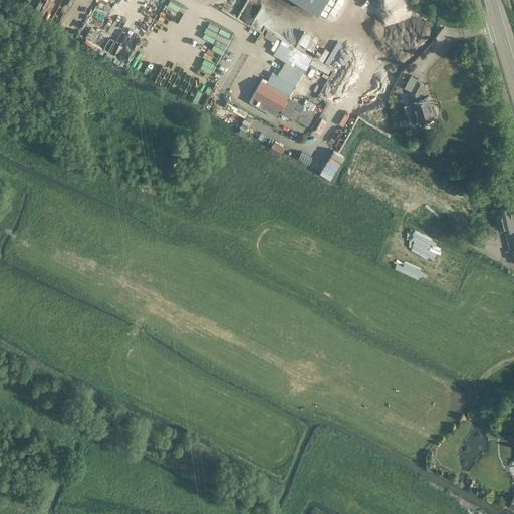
[(325,0),(295,0),(318,13),(325,0)]
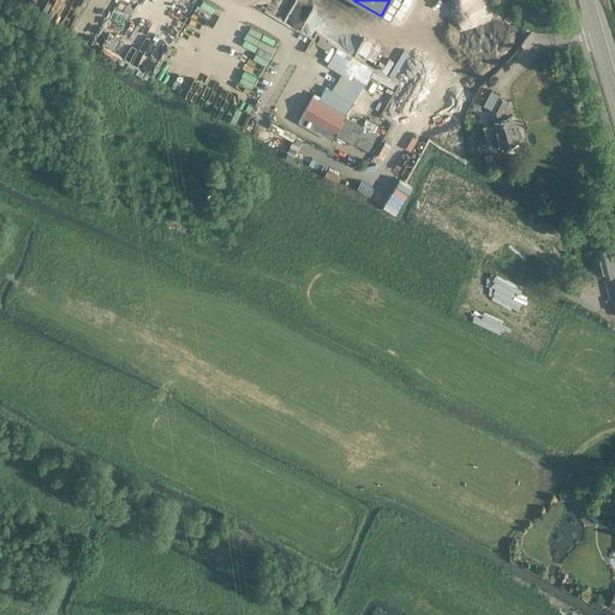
[(375,132),(378,125),(366,118),(362,125),(345,115),(371,69),(335,48),(327,63),(341,71),(332,88),(327,85),(320,99),(314,95),(299,120),(332,139),(336,132),(368,150),(377,133),(375,132)]
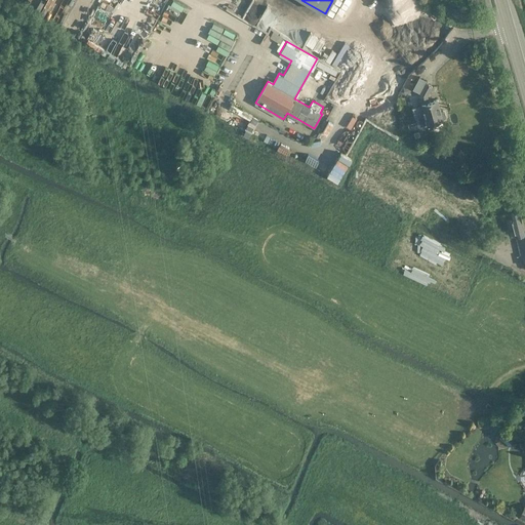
[(430,102),(428,95),(433,86),(427,83),(428,81),(419,77),(413,89),(420,93),(420,94),(422,104),(418,106),(421,116),(419,117),(421,124),(429,122),(429,123),(443,119),(443,118),(445,118),(446,116),(444,112),(443,111),(441,111),(438,99),(430,102)]
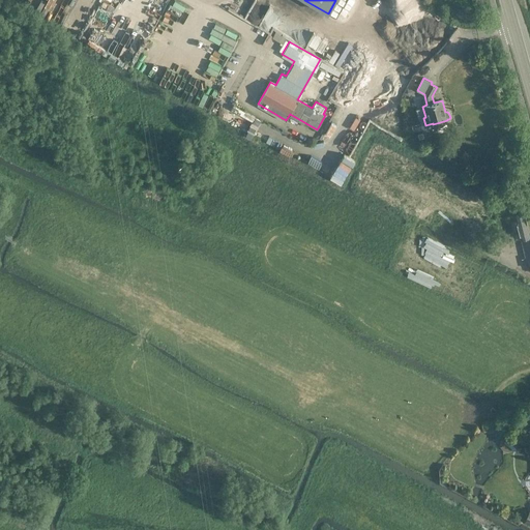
[(410,96),(412,90),(407,88),(404,93),(410,96)]
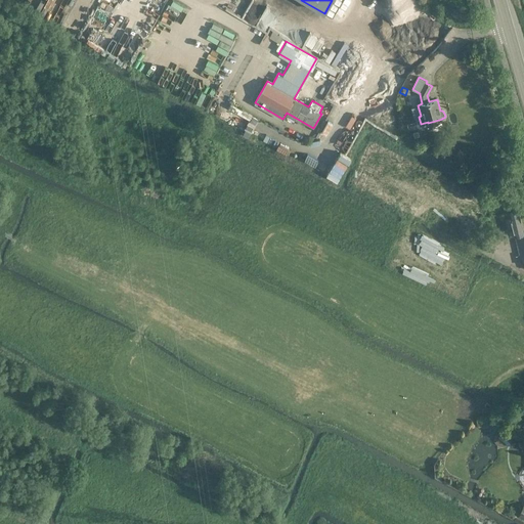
[(511,202),(516,200),(514,191),(508,192),(511,202)]
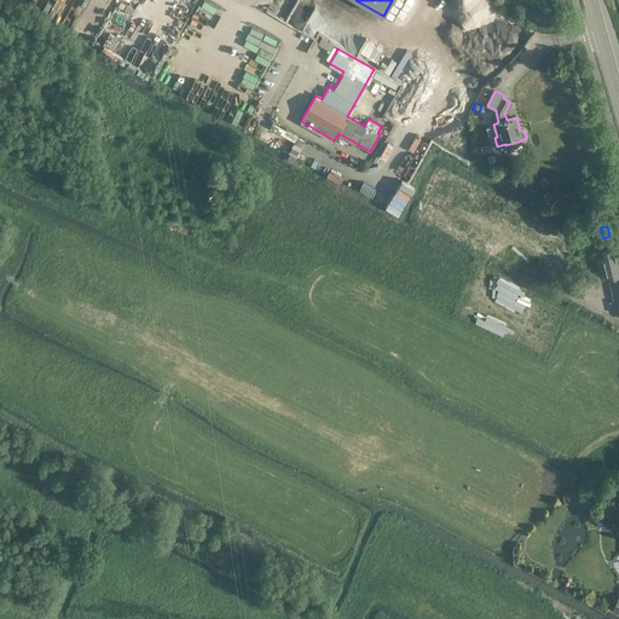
[(618,275),(613,248),(602,252),(615,304),(618,302),(618,275)]
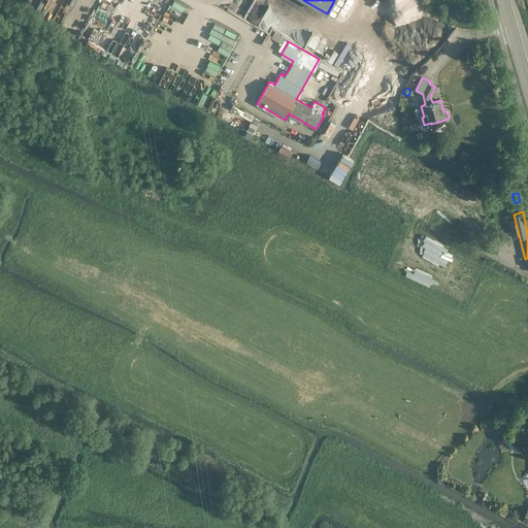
[(521,443),(506,431),(501,437),(516,450),(521,443)]
